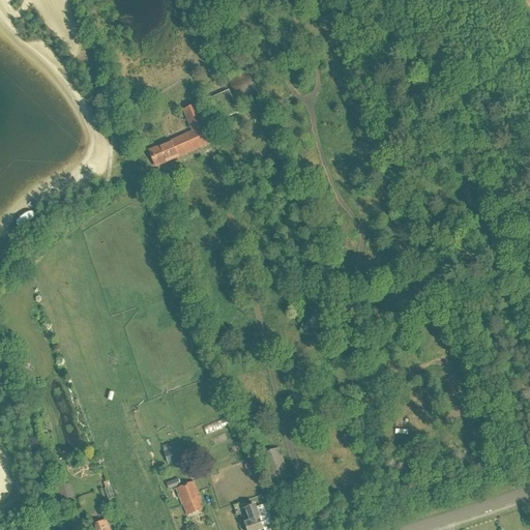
[(236,89),(240,99),(258,91),(254,82),(236,89)]
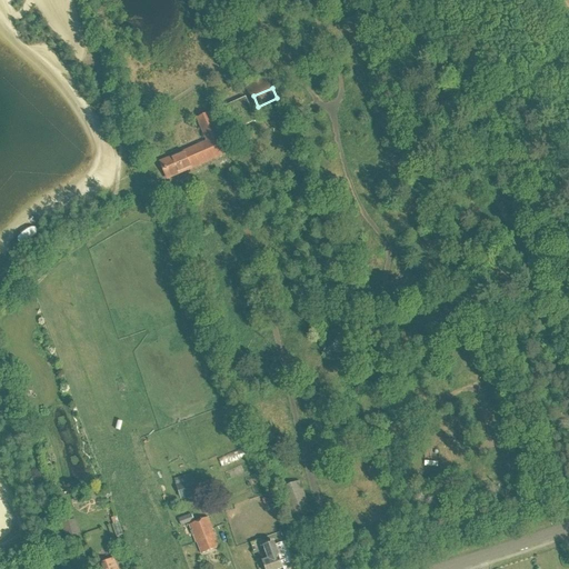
[(232,125),(236,130),(256,121),(246,98),(241,100),(243,105),(238,107),(237,103),(228,108),(235,123),(232,125)]
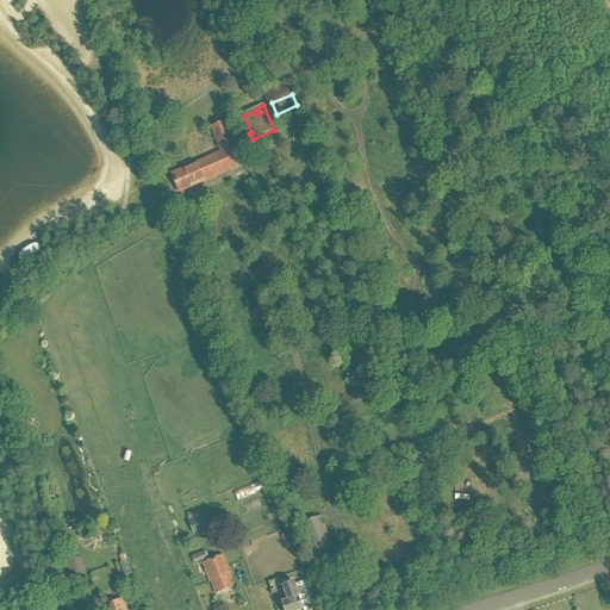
[(223,153),(173,174),(180,192),(244,165),(226,123),(212,129),(223,153)]
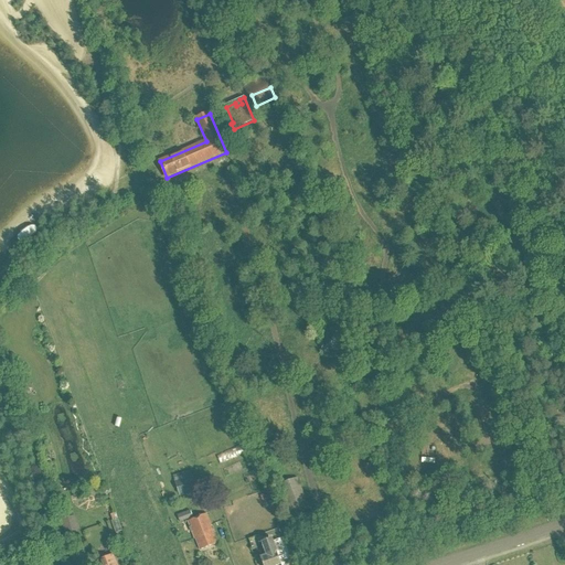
[(19,235),(18,237),(21,243),(24,242),(27,241),(33,236),(35,234),(36,232),(33,226),(31,227),(28,228),(21,233),(19,235)]
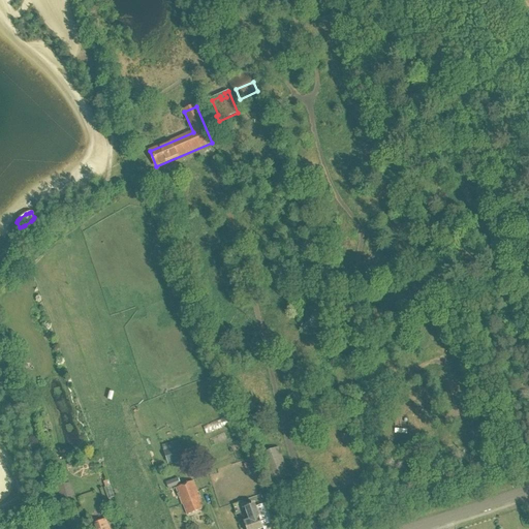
[(208,434),(230,424),(227,416),(205,428),(208,434)]
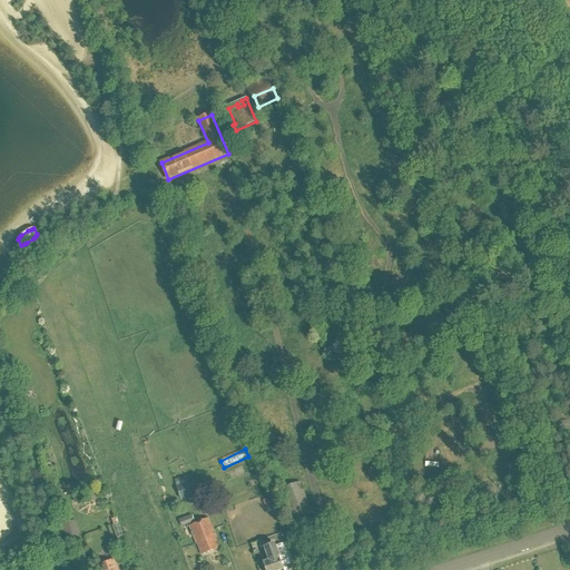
[(180,500),(197,494),(194,481),(176,487),(180,500)]
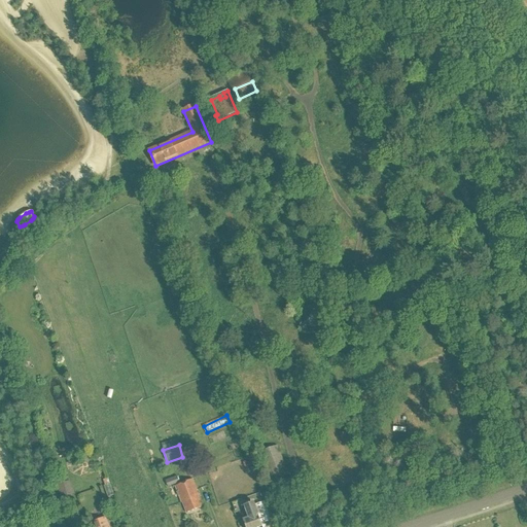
[(277,446),(260,452),(271,480),(287,473),(277,446)]
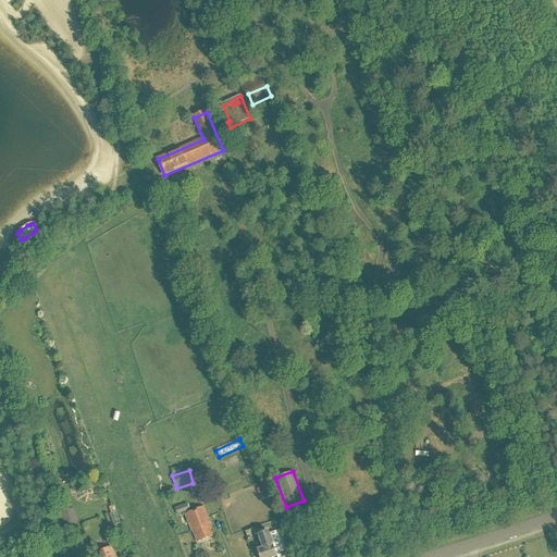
[(188,504),(175,509),(177,516),(190,511),(188,504)]
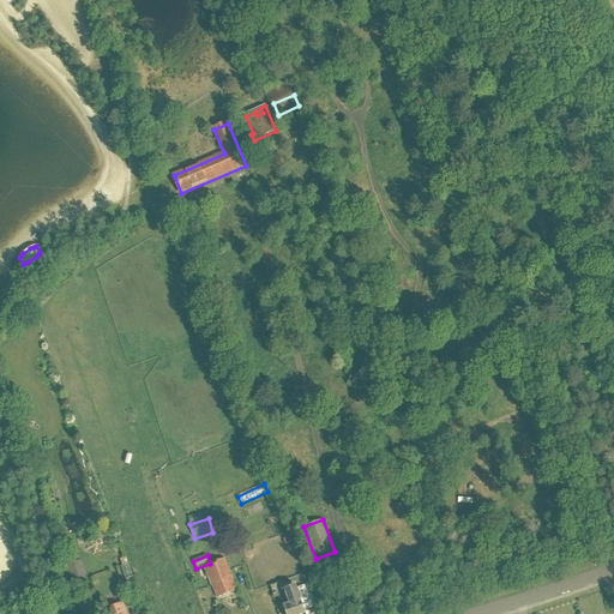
[(224,560),(205,567),(212,585),(218,599),(235,591),(229,573),(229,572),(224,560)]
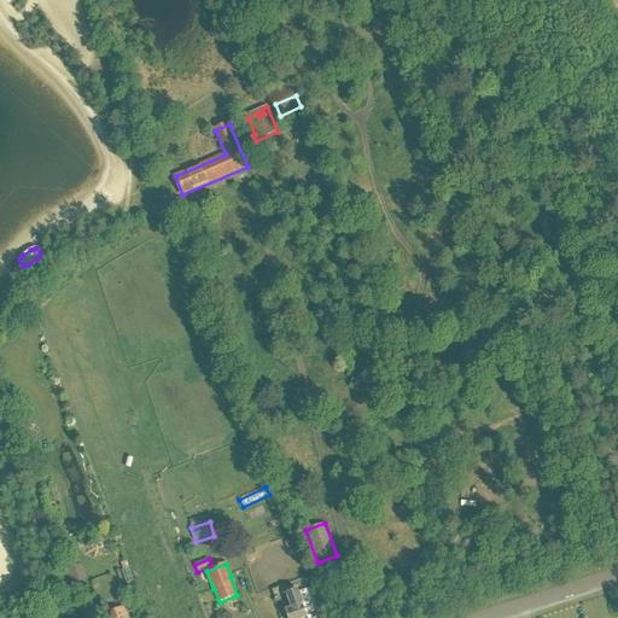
[(121,570),(127,584),(134,581),(129,567),(121,570)]
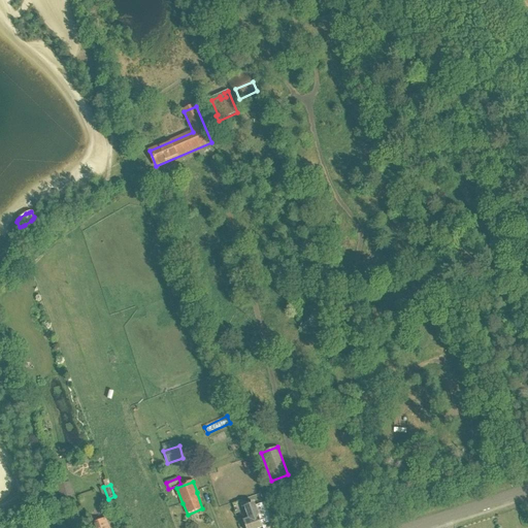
[(267,526),(266,523),(271,522),(264,503),(245,509),(249,519),(243,521),(245,527),(260,527),(262,527),(267,526)]
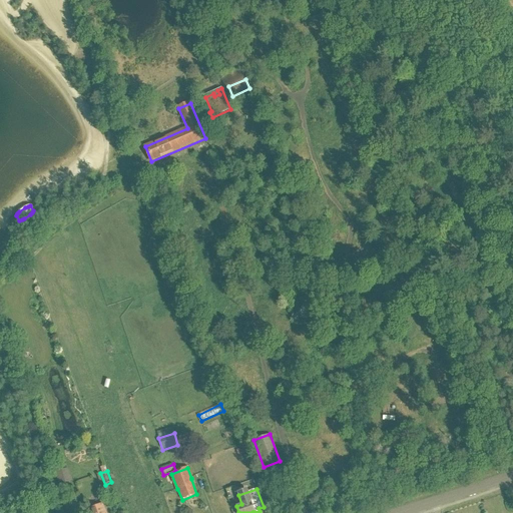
[(89,509),(90,512),(106,512),(103,504),(89,509)]
